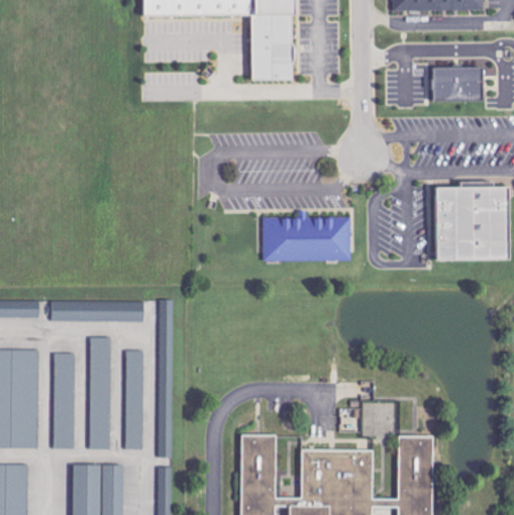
[(294,79),(293,0),(142,0),(143,15),(249,14),(250,79),(294,79)]
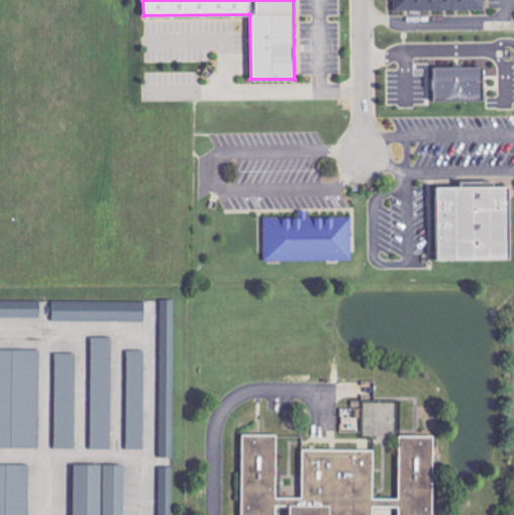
[(482,8),(482,0),(391,0),(392,10),(482,8)]
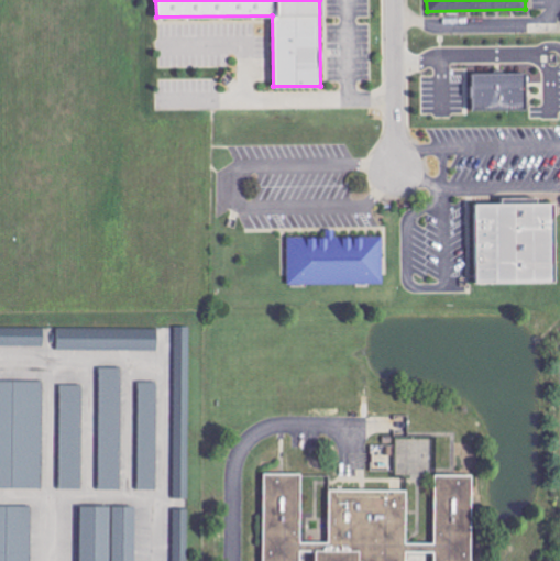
[(471,109),(518,108),(518,107),(525,106),(524,72),(470,73),(471,109)]
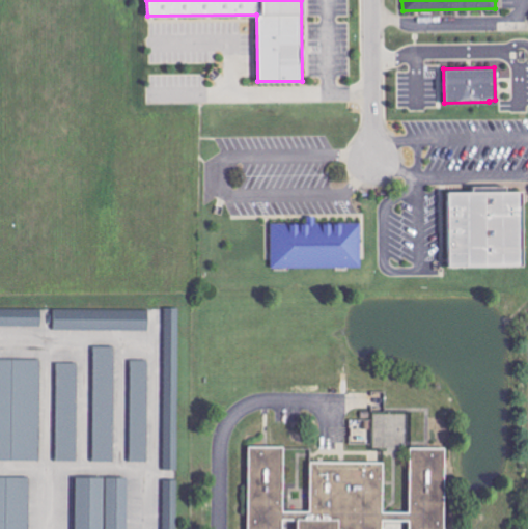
[(523,267),(522,191),(505,192),(505,187),(472,187),(472,192),(447,192),(448,267),(523,267)]
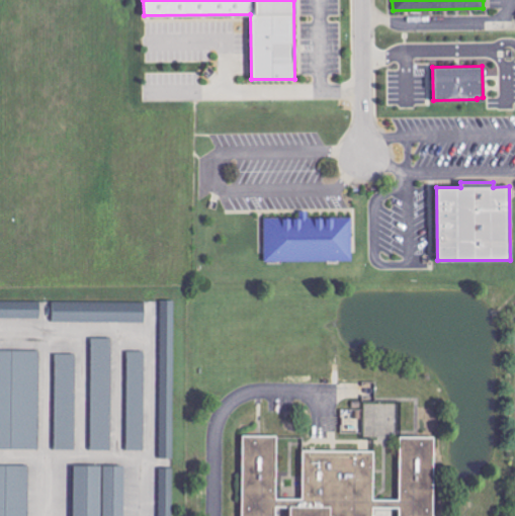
[(350,259),(350,217),(307,218),(306,210),(299,210),(299,217),(263,218),(263,260),(350,259)]
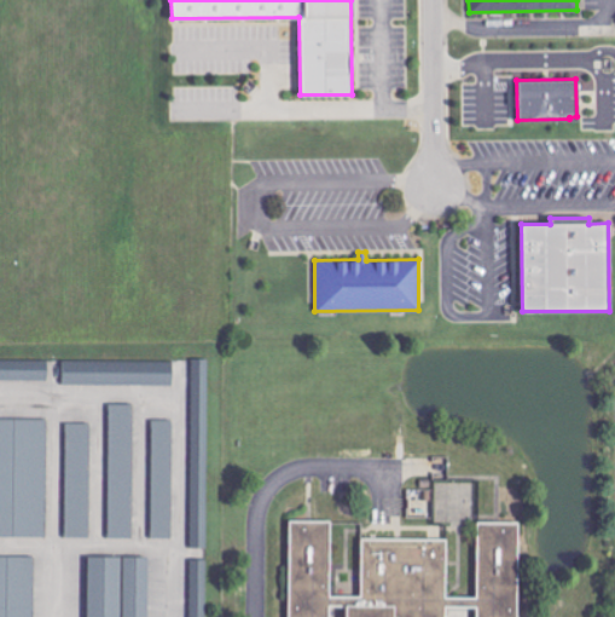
[(62,382),(172,384),(172,372),(157,372),(157,359),(62,358),(62,382)]
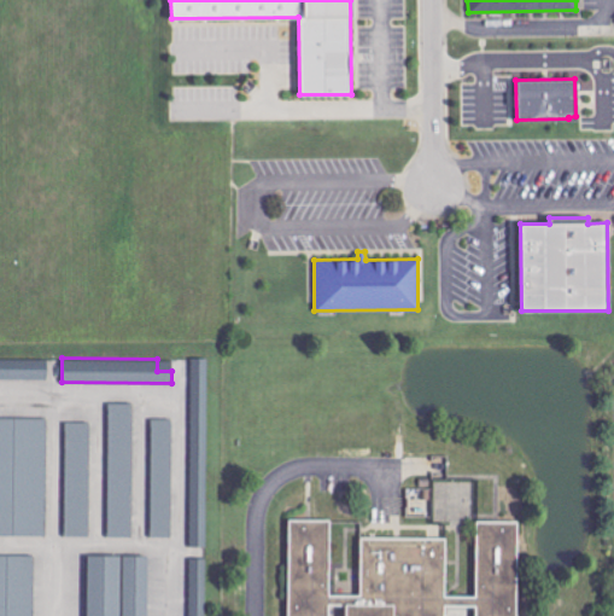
[(105,535),(130,536),(132,402),(107,402),(105,535)]
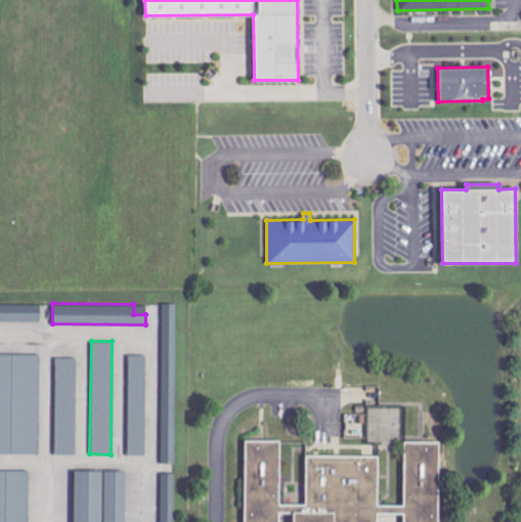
[(0,452),(37,453),(38,353),(0,353),(0,452)]
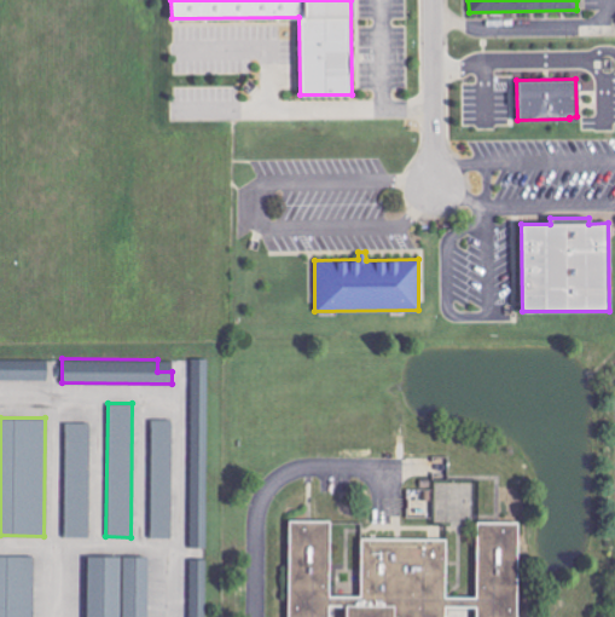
[(150,537),(170,537),(172,419),(151,419),(150,537)]
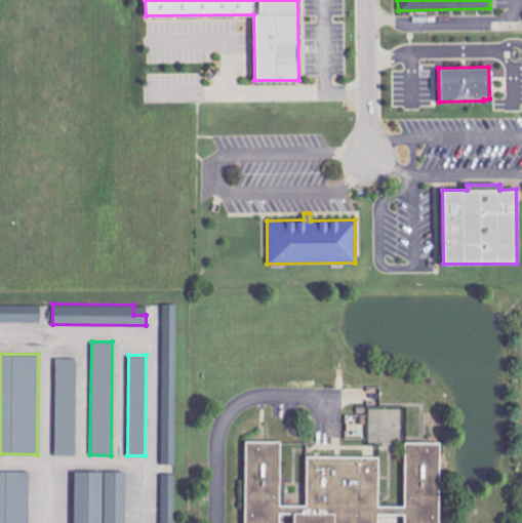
[(75,358),(54,358),(53,454),(75,454),(75,358)]
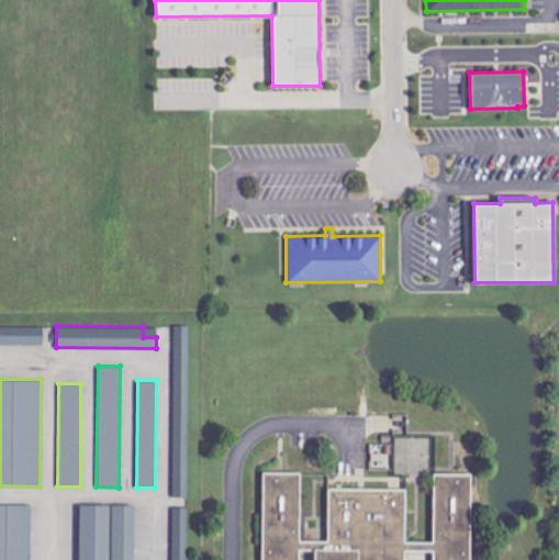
[(292,470),(256,470),(255,559),(294,559),(295,547),(308,547),(308,559),(398,559),(398,546),(429,546),(429,559),(464,559),(465,472),(427,471),(426,539),(400,538),(401,489),(322,488),(322,540),(292,540),(292,470)]
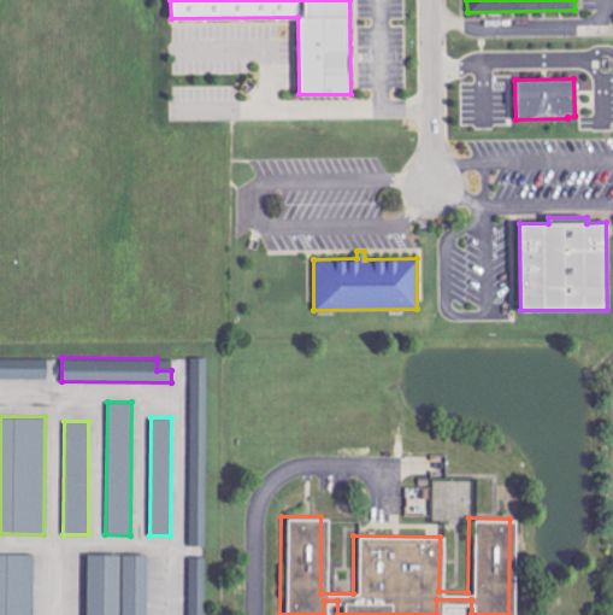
[(31,614),(33,554),(0,552),(0,614),(31,614)]
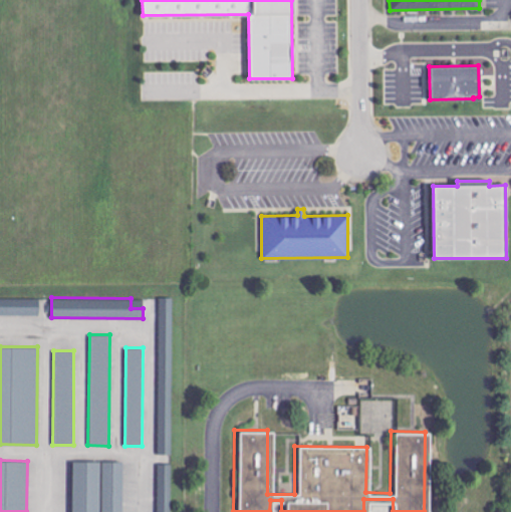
[(71,511),(120,511),(121,462),(71,461),(71,511)]
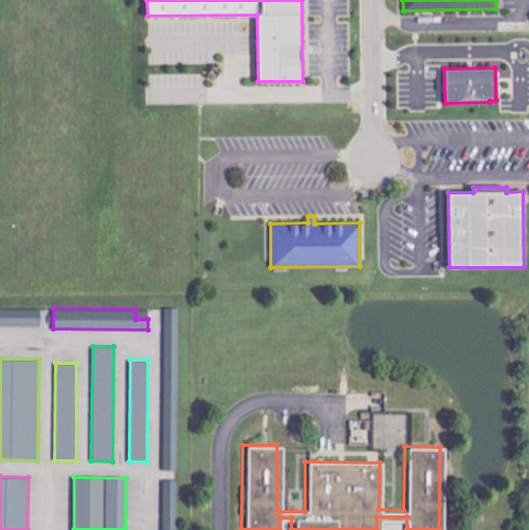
[(161,529),(176,529),(177,479),(162,479),(161,529)]
